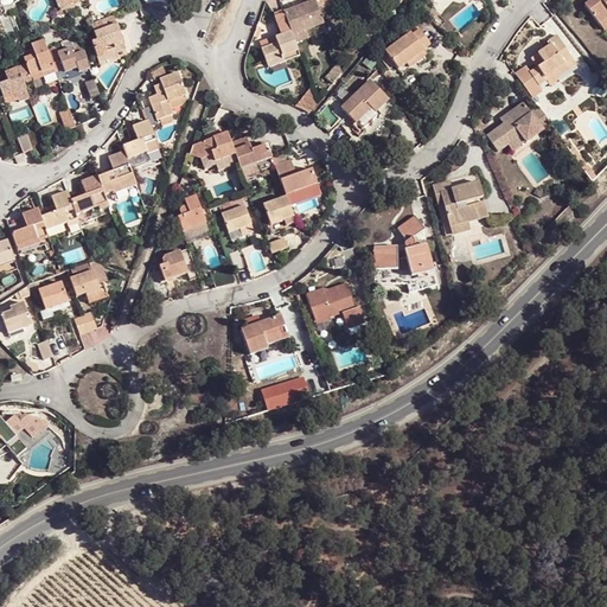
[(606,0),(590,0),(585,5),(600,25),(606,19),(606,0)]
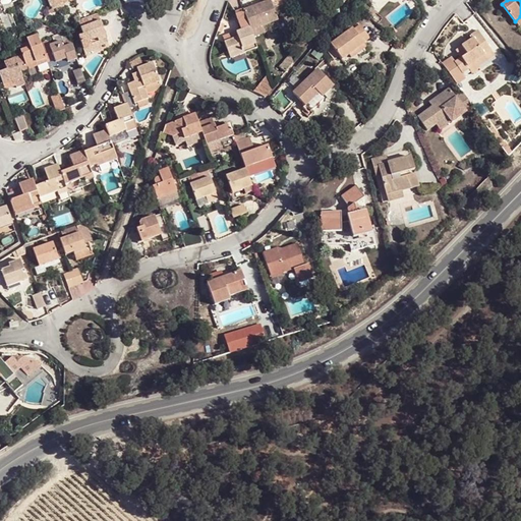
[(263,27),(278,22),(271,2),(244,11),(249,29),(250,32),(263,27)]
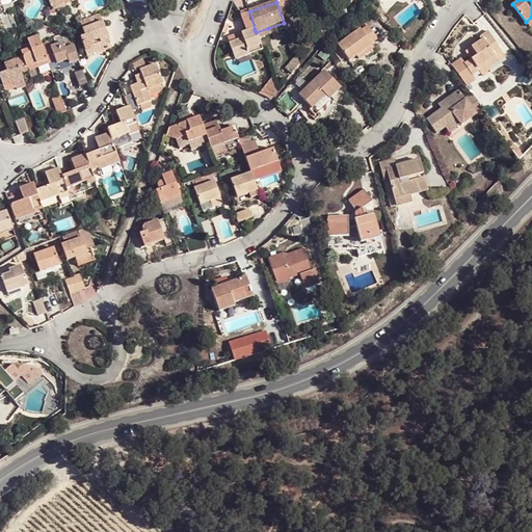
[(377,8),(373,14),(384,24),(390,19),(377,8)]
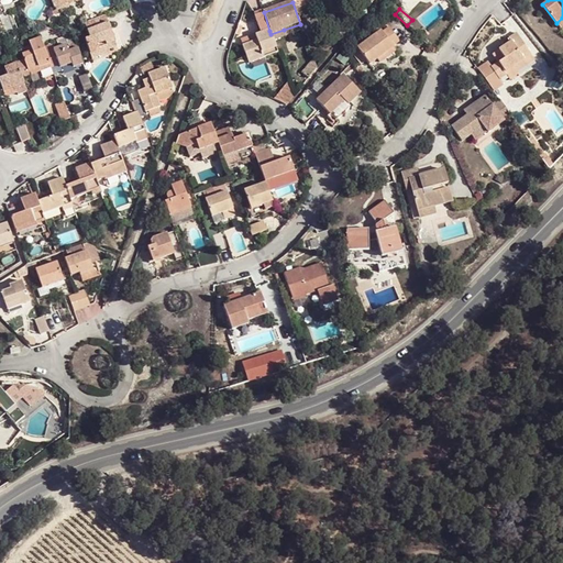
[(262,34),(269,31),(264,12),(255,15),(262,34)]
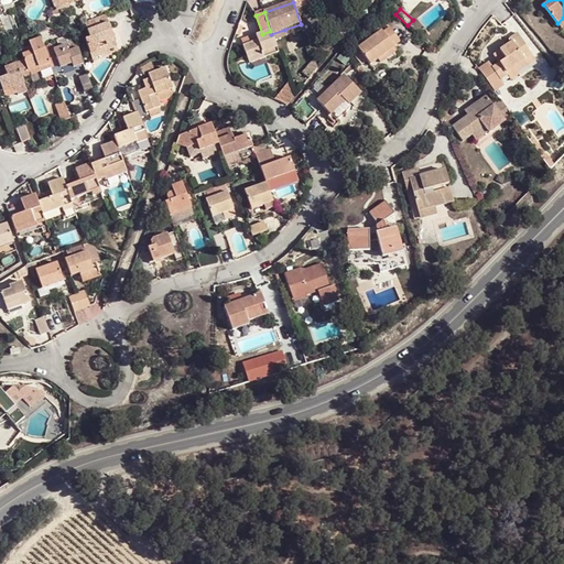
[(106,15),(85,23),(90,39),(85,41),(90,54),(107,49),(107,46),(116,43),(106,15)]
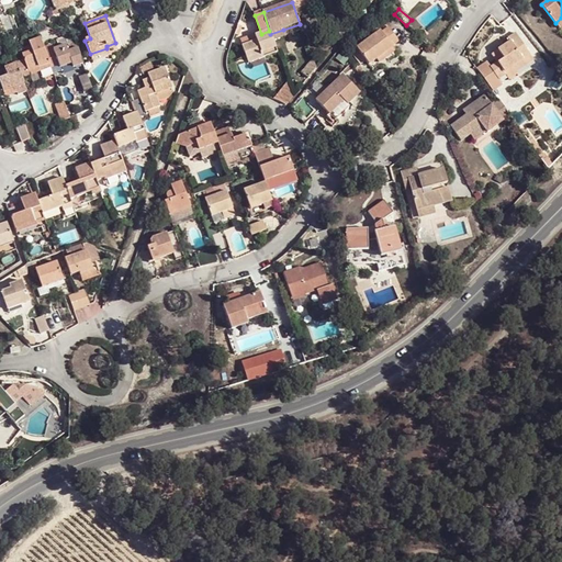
[(377,59),(393,48),(392,47),(400,42),(389,26),(381,32),(380,31),(357,48),(369,66),(377,59)]
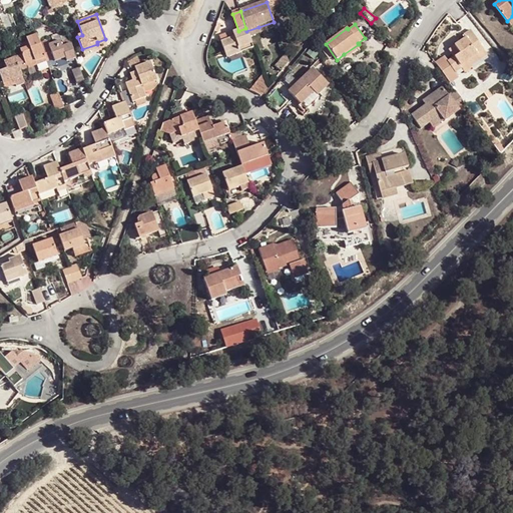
[(246,31),(249,37),(261,33),(259,27),(246,31)]
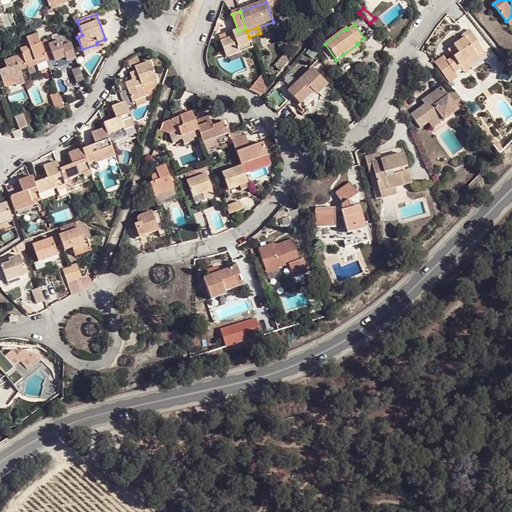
[(238,49),(252,44),(249,37),(246,31),(245,28),(238,31),(232,33),(233,37),(220,42),(226,58),(240,53),(238,49)]
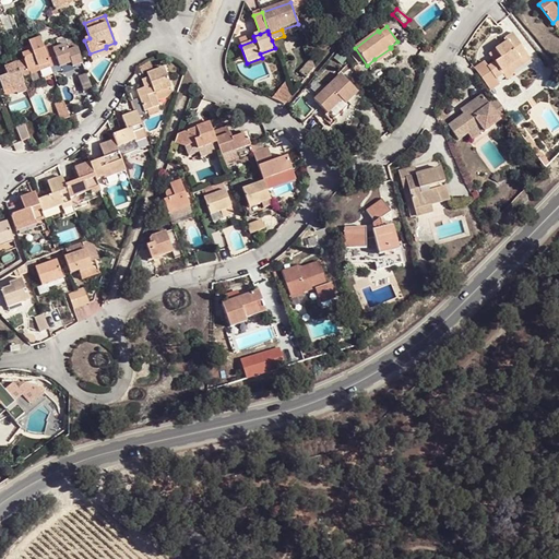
[(474,68),(490,91),(500,84),(497,79),(502,74),(501,72),(510,67),(527,55),(512,33),(506,38),(507,40),(495,49),(498,54),(491,58),(495,62),(488,66),(485,60),(474,68)]
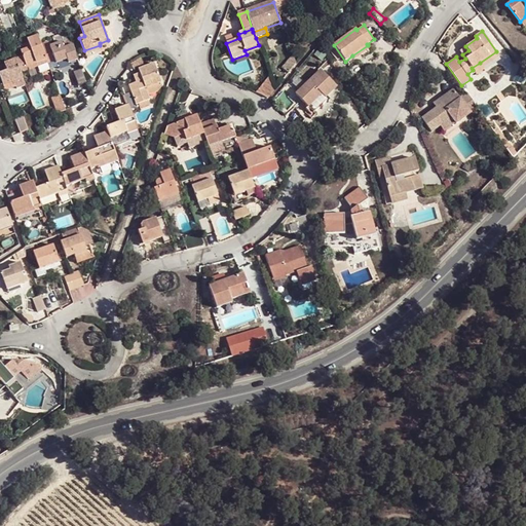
[(45,57),(38,35),(28,39),(30,47),(21,50),(27,68),(37,64),(36,63),(35,60),(45,57)]
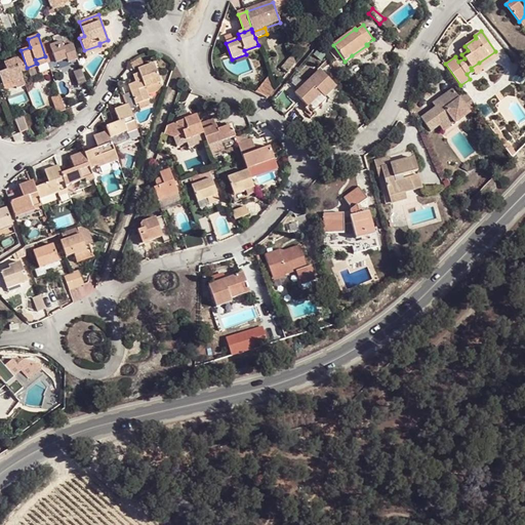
[(111,47),(108,40),(99,43),(99,45),(102,50),(102,51),(111,47)]
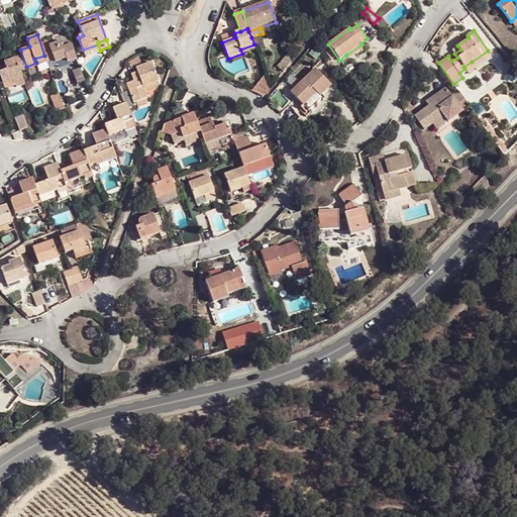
[(77,60),(71,43),(63,46),(61,40),(49,44),(56,63),(67,59),(68,63),(77,60)]
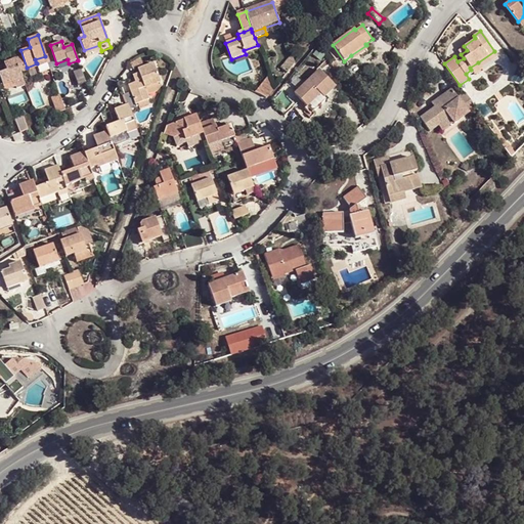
[(101,50),(99,45),(84,50),(86,55),(101,50)]
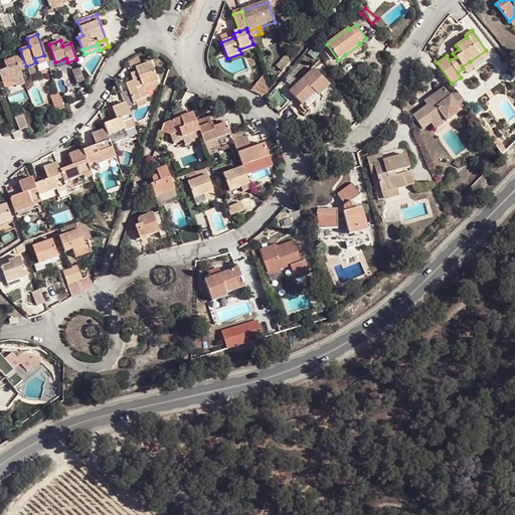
[(241,53),(254,48),(253,44),(239,49),(241,53)]
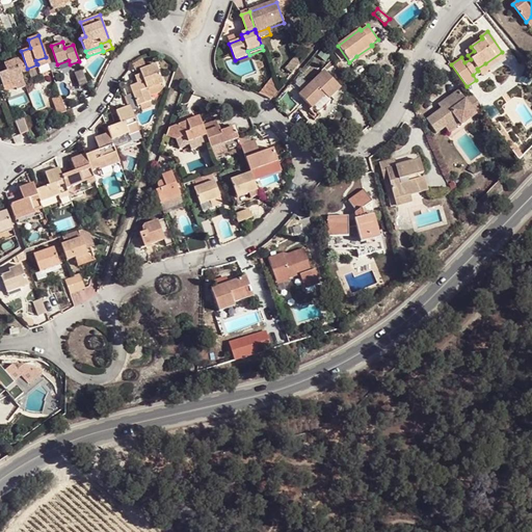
[(374,49),(372,46),(356,56),(358,60),(374,49)]
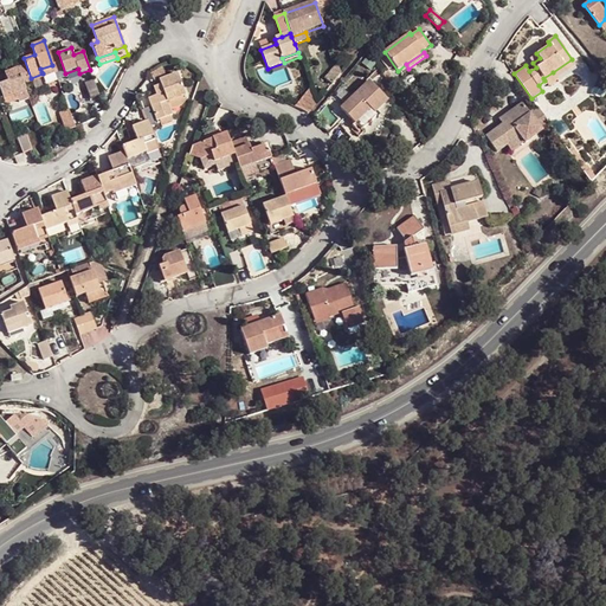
[(529,58),(533,63),(540,58),(536,53),(529,58)]
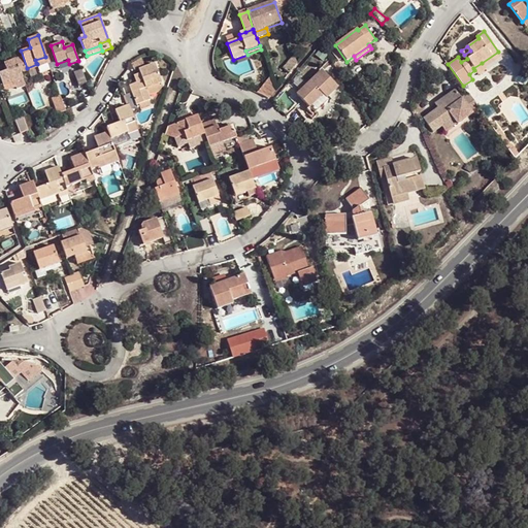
[(501,57),(498,52),(482,63),(486,68),(501,57)]
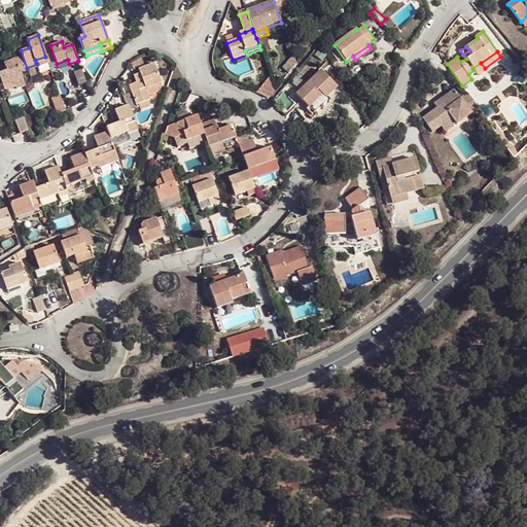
[(23,78),(15,60),(4,64),(7,72),(0,74),(0,77),(3,86),(14,81),(23,78)]
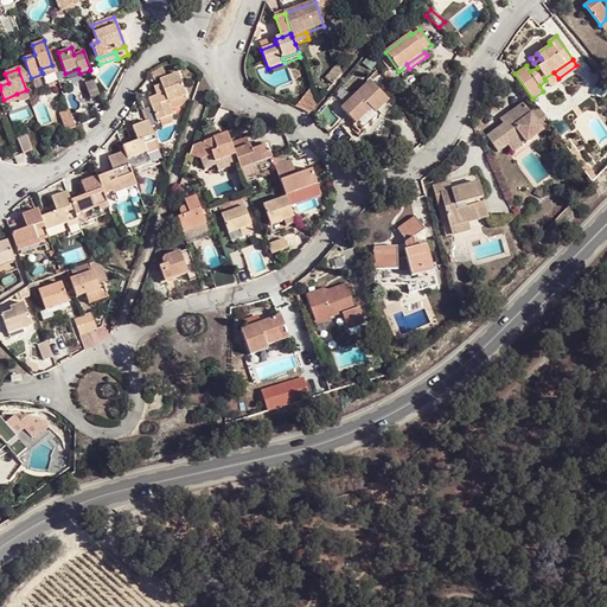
[(558,78),(554,72),(544,78),(545,81),(549,87),(560,80),(558,78)]
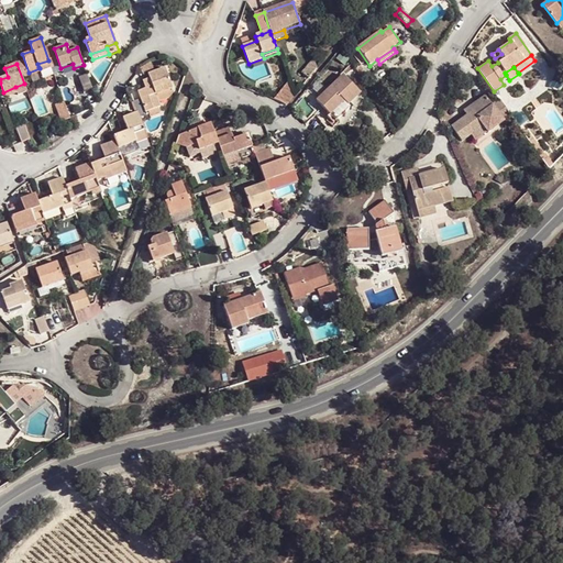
[(138,112),(140,119),(147,116),(146,111),(161,106),(158,101),(156,95),(167,91),(173,88),(165,68),(148,74),(150,78),(143,81),(143,84),(145,89),(143,89),(138,91),(141,99),(134,101),(138,112)]
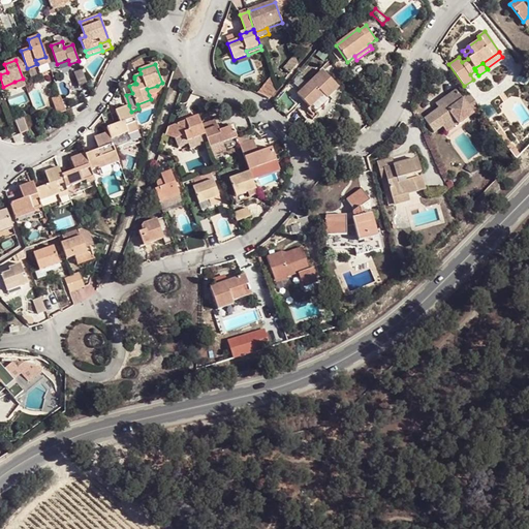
[(87,83),(82,70),(73,73),(79,86),(87,83)]
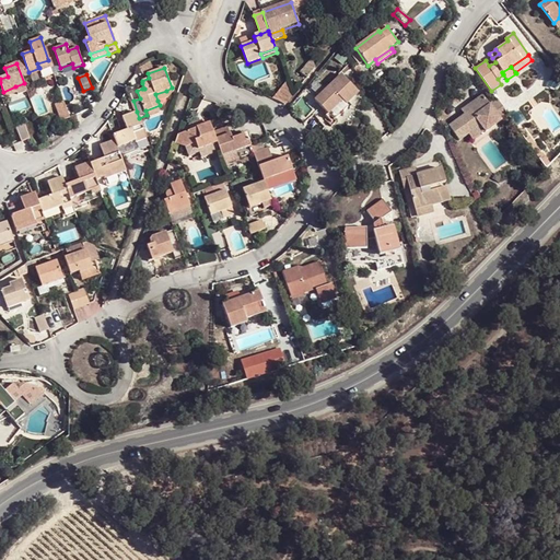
[(315,101),(328,115),(342,101),(346,105),(358,93),(340,74),(315,101)]
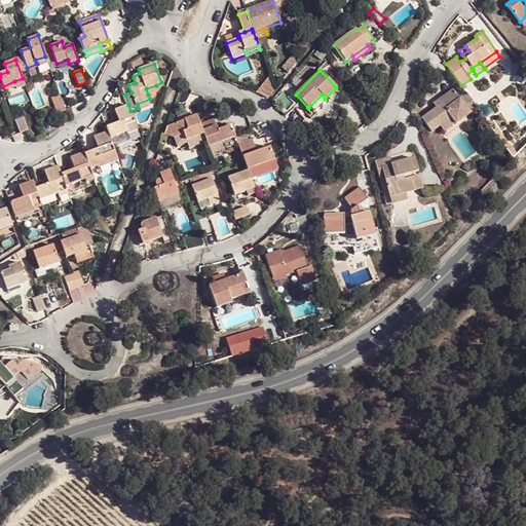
[(269,76),(255,92),(259,95),(261,96),(266,99),(274,89),(269,76)]
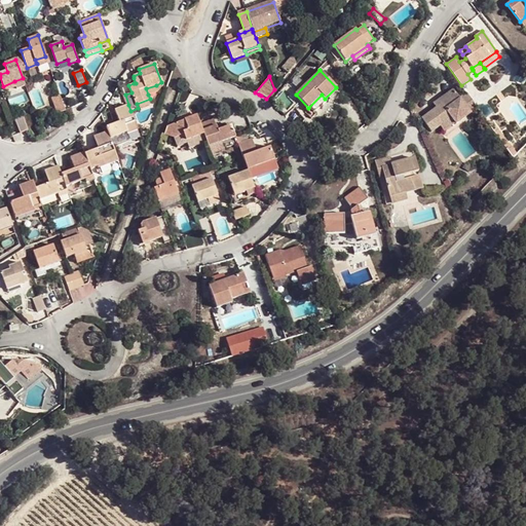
[(16,86),(14,81),(3,86),(5,90),(16,86)]
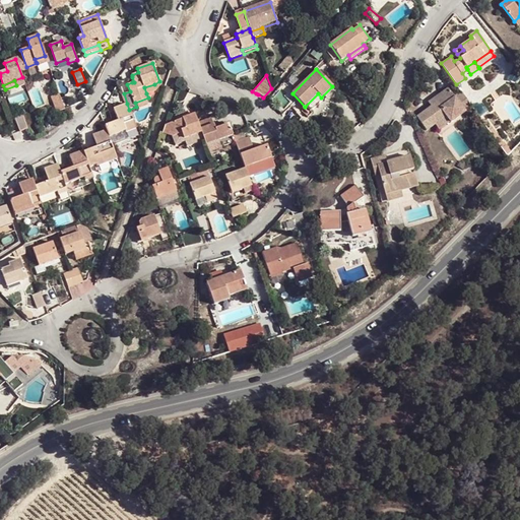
[(155,87),(154,84),(144,87),(146,93),(156,90),(155,87)]
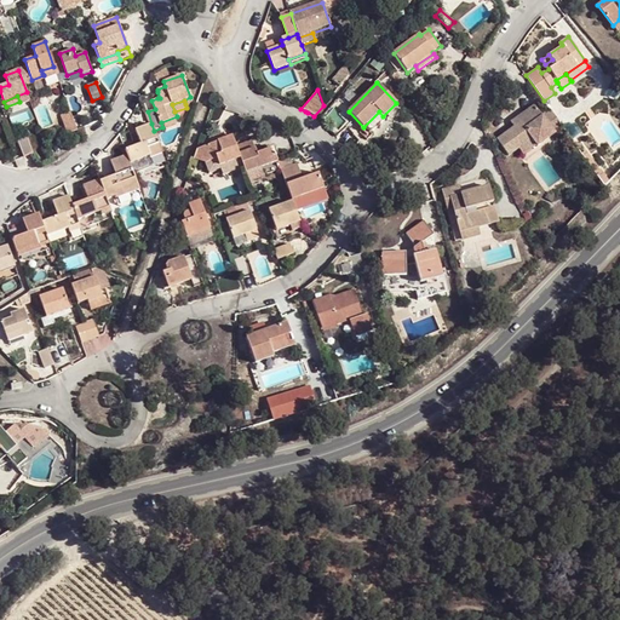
[(555,133),(562,127),(551,110),(543,116),(534,105),(526,112),(527,113),(522,116),(521,115),(511,121),(515,127),(497,139),(509,155),(518,148),(532,138),(538,145),(555,133)]
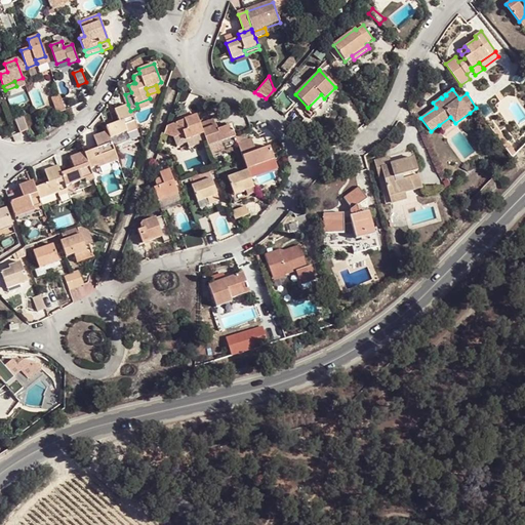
[(66,110),(59,94),(51,97),(57,113),(66,110)]
